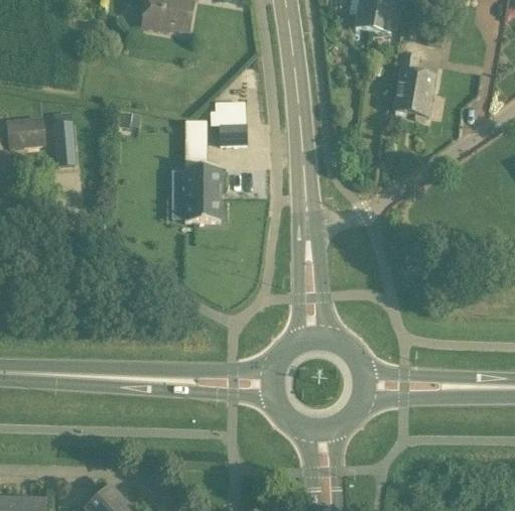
[(169,29),(189,32),(196,2),(184,0),(146,0),(142,27),(169,32),(169,29)]
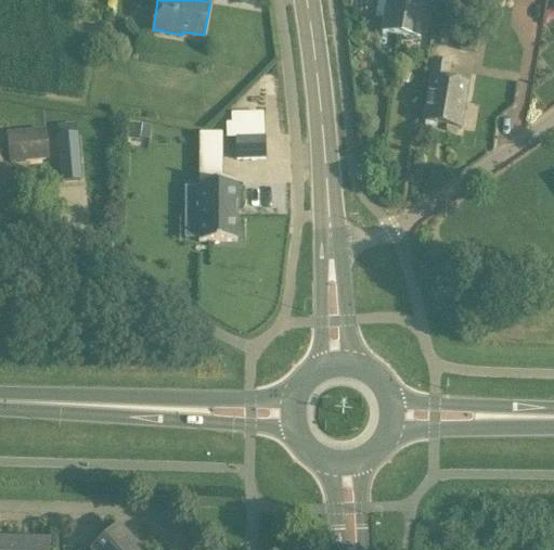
[(387,0),(382,29),(420,36),(427,0),(387,0)]
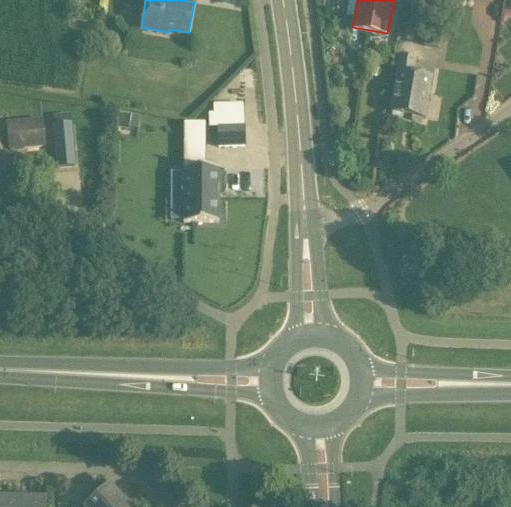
[(410,1),(406,25),(418,27),(422,3),(410,1)]
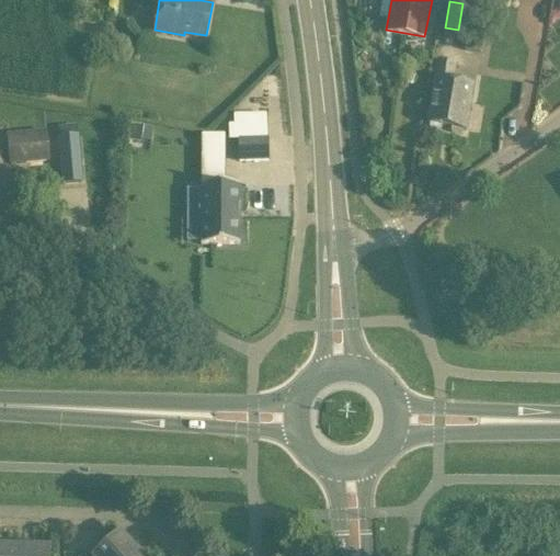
[(427,121),(431,121),(430,125),(442,126),(443,123),(452,125),(450,128),(464,131),(464,127),(467,127),(475,82),(454,78),(457,60),(438,57),(427,121)]
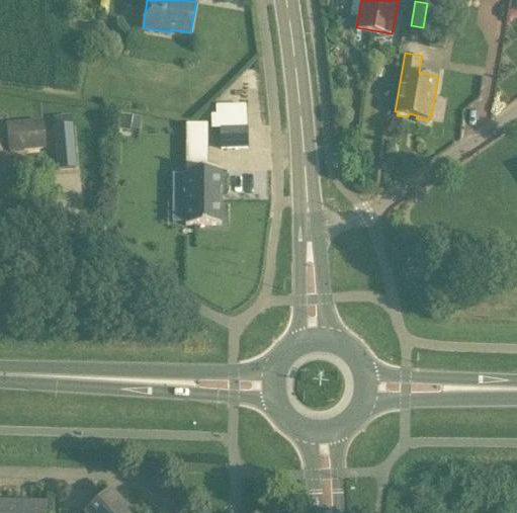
[(9,150),(47,146),(44,117),(7,121),(9,150)]
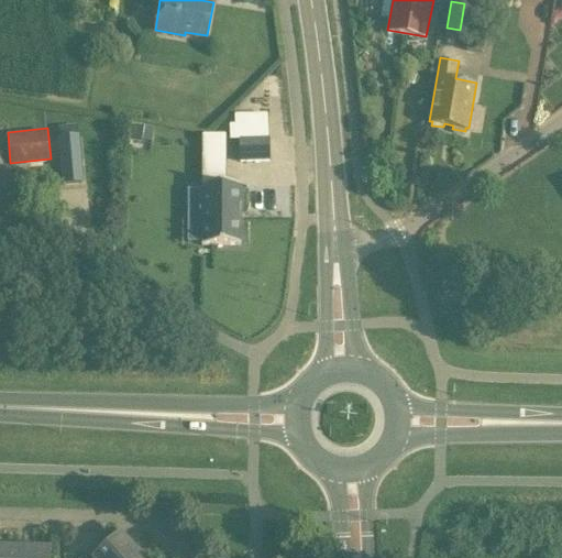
[(226,131),(201,131),(201,150),(226,150),(226,131)]
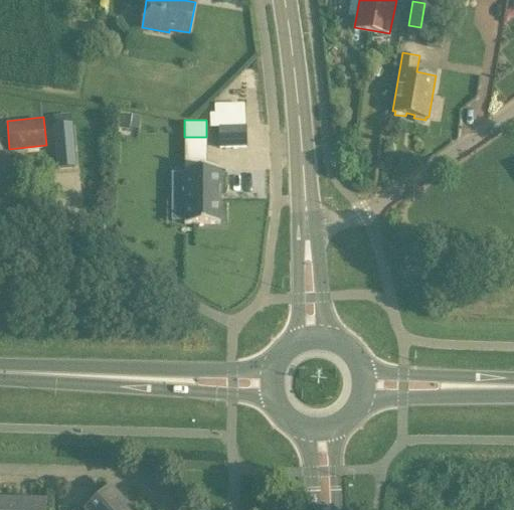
[(247,145),(246,123),(218,123),(219,146),(247,145)]
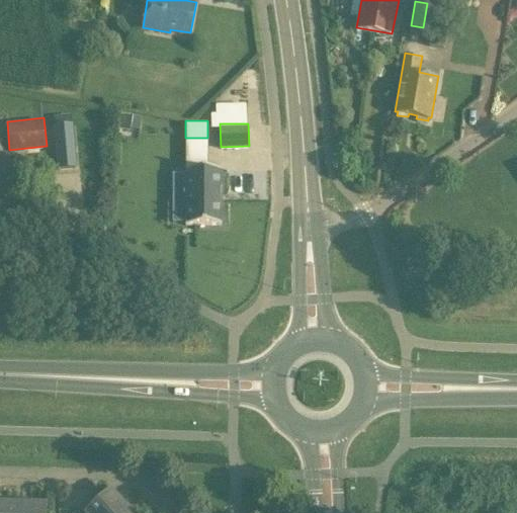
[(55,130),(59,168),(77,167),(74,127),(55,130)]
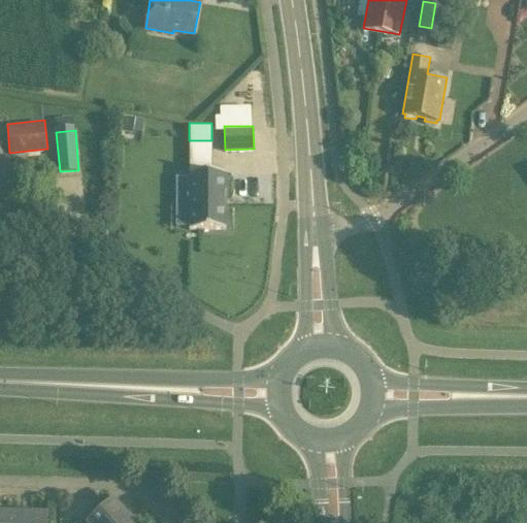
[(191,207),(177,207),(177,224),(191,224),(191,227),(225,227),(225,207),(226,207),(226,190),(225,189),(225,170),(191,170),(191,207)]
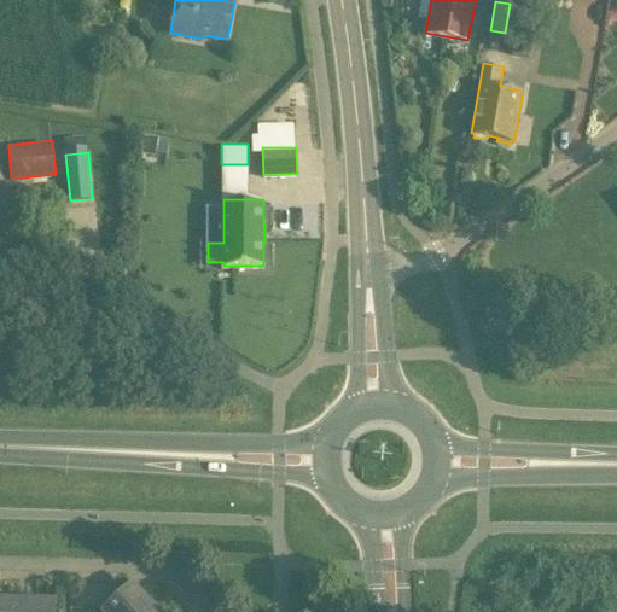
[(139,611),(151,602),(133,582),(102,611),(139,611)]
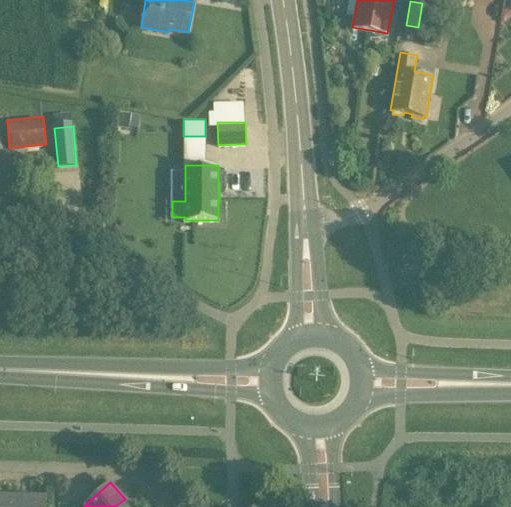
[(2,506),(24,506),(24,496),(3,496),(2,506)]
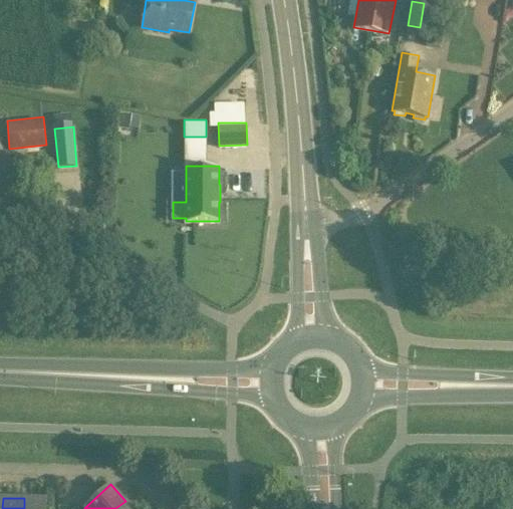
[(46,508),(47,499),(24,498),(24,508),(46,508)]
